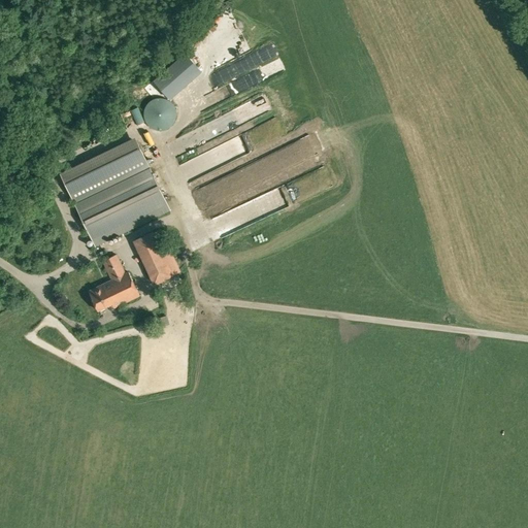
[(144,112),(144,113),(144,116),(144,117),(144,118),(145,120),(145,121),(146,122),(146,123),(147,125),(149,126),(150,127),(151,127),(152,128),(154,129),(155,129),(156,130),(157,130),(159,130),(160,130),(162,130),(163,130),(164,130),(166,129),(167,129),(168,128),(169,128),(170,127),(171,126),(172,125),(173,124),(174,123),(175,121),(175,120),(176,119),(176,117),(176,116),(176,114),(176,112),(176,111),(176,110),(175,108),(175,107),(174,106),(173,105),(173,104),(172,103),(171,102),(170,101),(168,100),(167,100),(166,99),(165,99),(163,98),(162,98),(161,98),(159,98),(158,98),(157,98),(155,99),(154,99),(153,100),(152,101),(151,102),(150,102),(149,103),(147,104),(146,106),(145,107),(145,108),(144,109),(144,111),(144,112)]
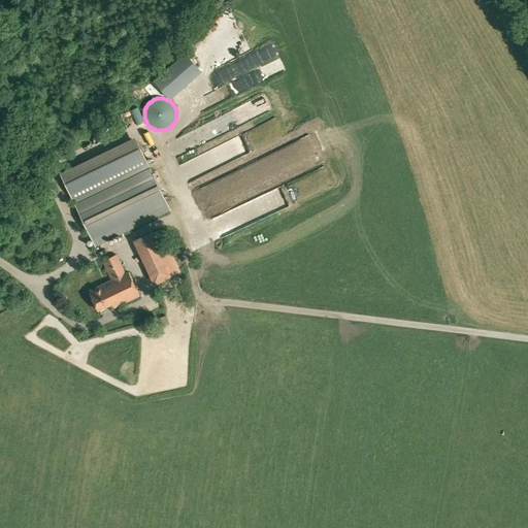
[(182,165),(184,169),(249,138),(253,147),(263,142),(256,129),(182,165)]
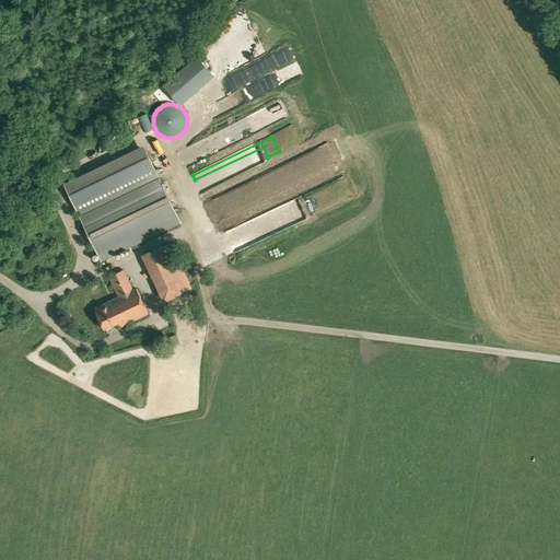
[(77,210),(102,261),(182,223),(156,171),(143,144),(65,184),(77,210)]
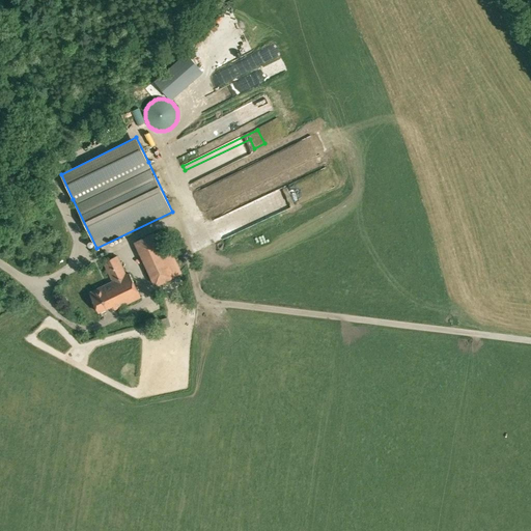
[(134,242),(155,286),(175,277),(174,276),(180,273),(160,230),(155,233),(154,232),(134,242)]
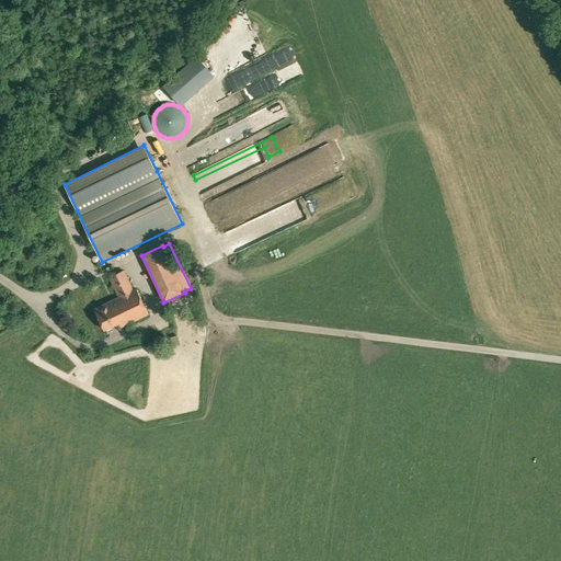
[(204,247),(206,258),(217,256),(215,244),(204,247)]
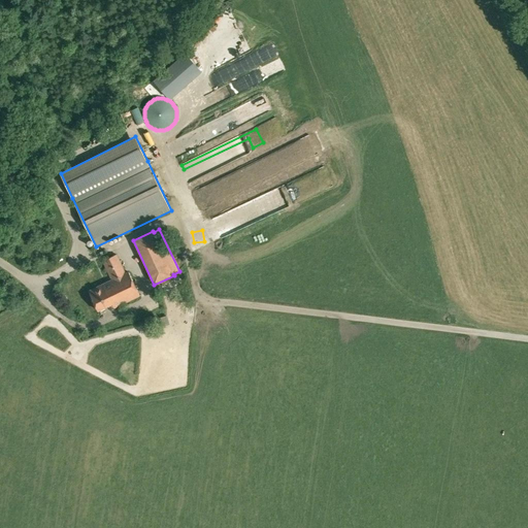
[(89,291),(98,310),(112,303),(114,307),(139,295),(128,271),(126,273),(117,254),(102,261),(111,279),(89,291)]
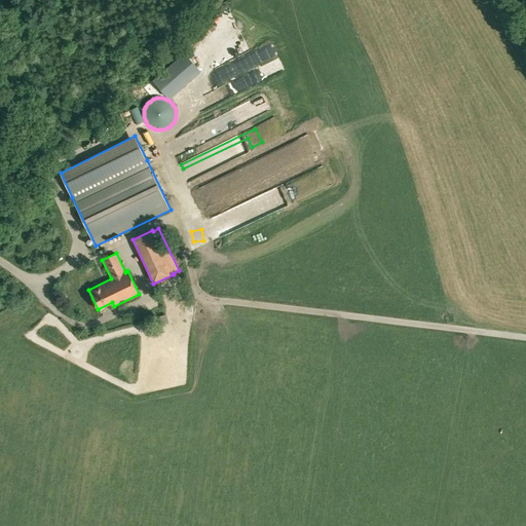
[(154,317),(156,327),(170,324),(166,314),(154,317)]
